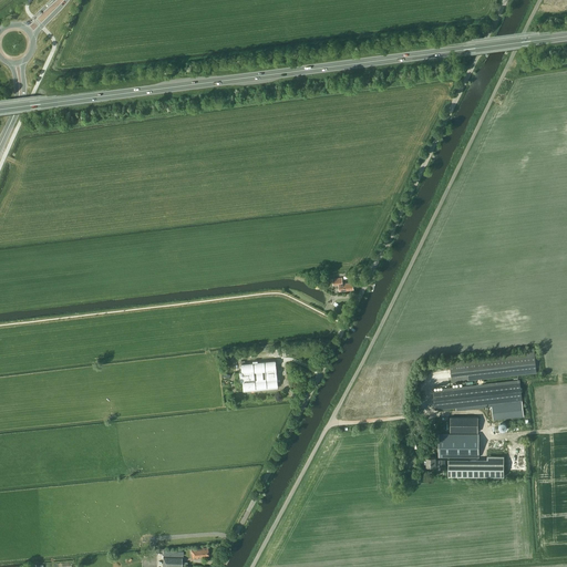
[(353,282),(349,282),(343,284),(342,277),(333,278),(333,285),(338,284),(339,284),(339,291),(349,290),(349,289),(353,289),(353,288),(354,287),(356,286),(356,284),(353,282)]
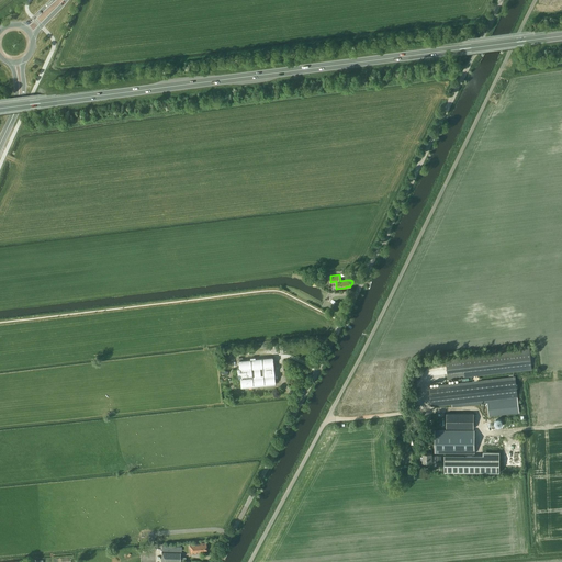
[(530,353),(530,348),(446,357),(448,379),(532,369),(531,363),(536,363),(535,353),(530,353)]
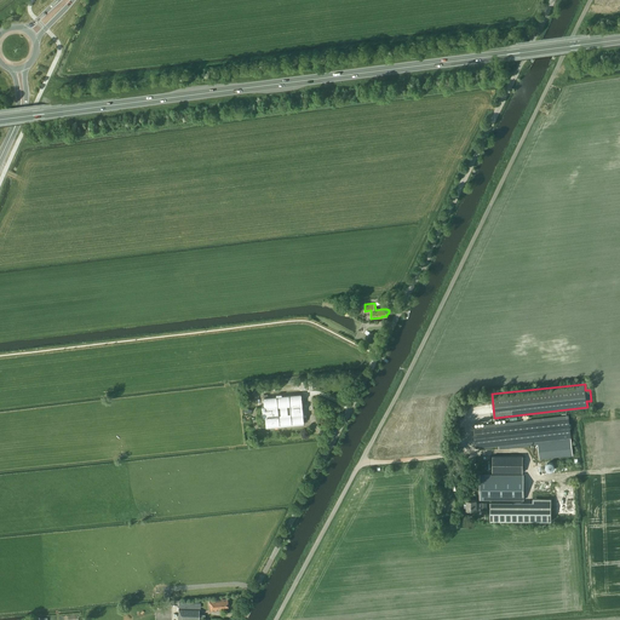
[(281,396),(281,394),(276,395),(276,397),(264,399),(264,407),(262,407),(263,417),(265,417),(267,426),(303,422),(300,395),(281,396)]
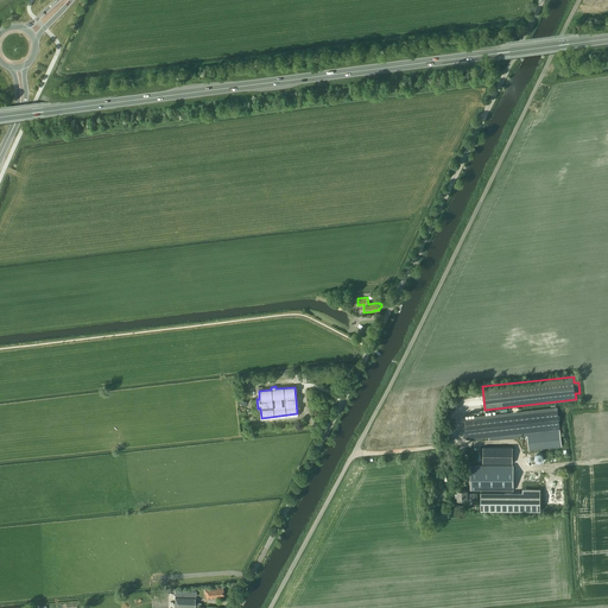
[(561,429),(558,406),(464,417),(467,439),(527,432),(561,429)]
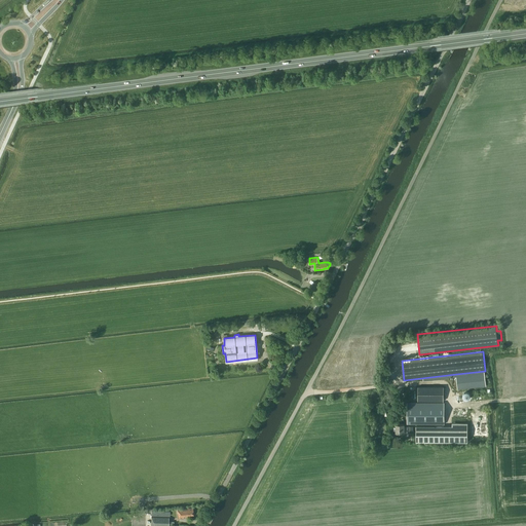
[(485,371),(456,374),(458,389),(486,386),(485,371)]
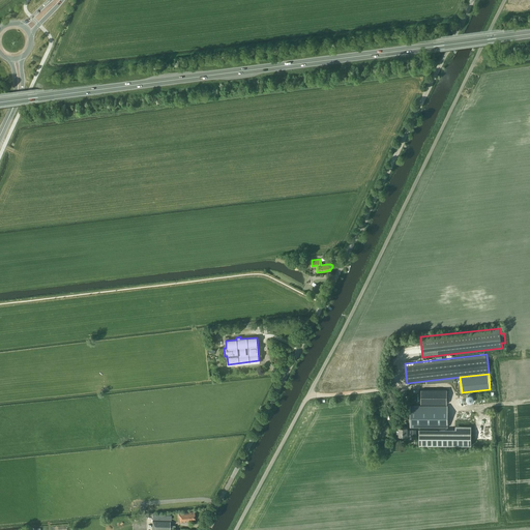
[(447,404),(447,389),(421,389),(421,404),(447,404)]
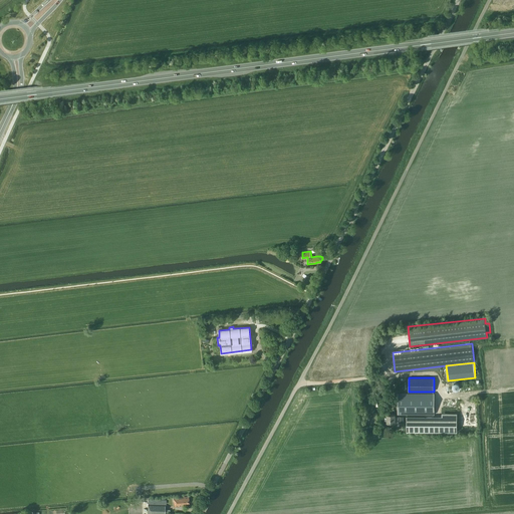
[(434,414),(434,394),(399,394),(399,414),(434,414)]
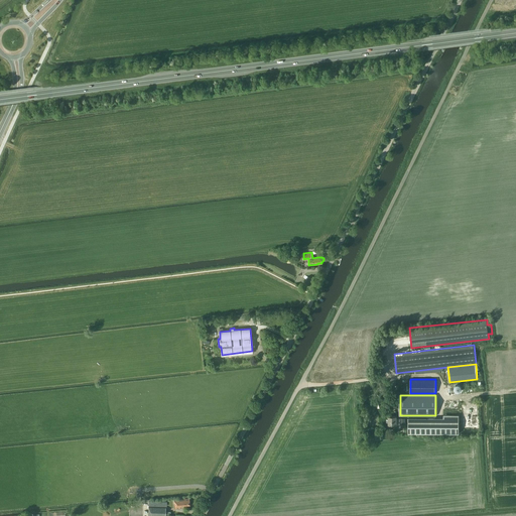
[(408,417),(408,433),(459,433),(459,414),(443,414),(443,417),(435,417),(408,417)]
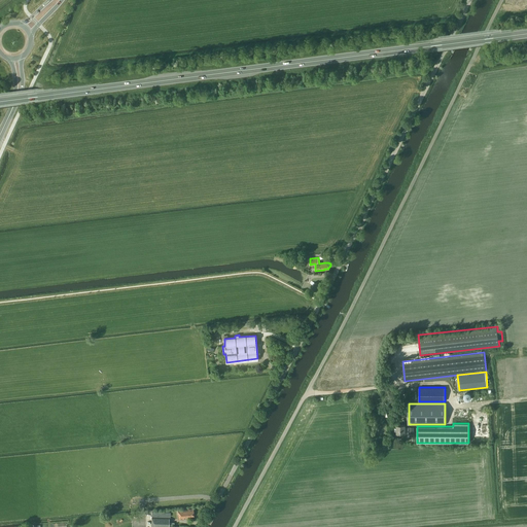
[(194,517),(194,510),(178,511),(179,520),(183,519),(183,518),(194,517)]
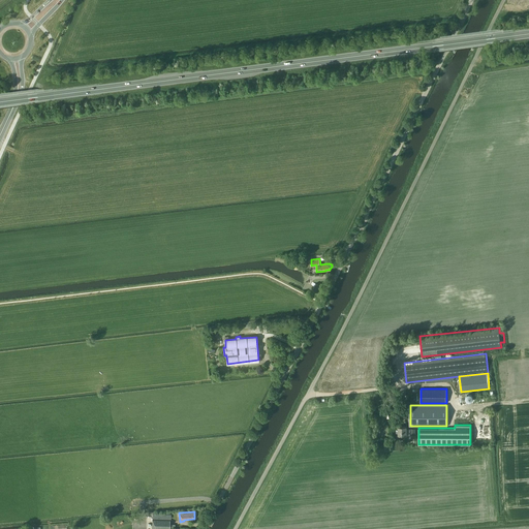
[(152,520),(152,528),(169,528),(169,524),(169,521),(152,520)]
